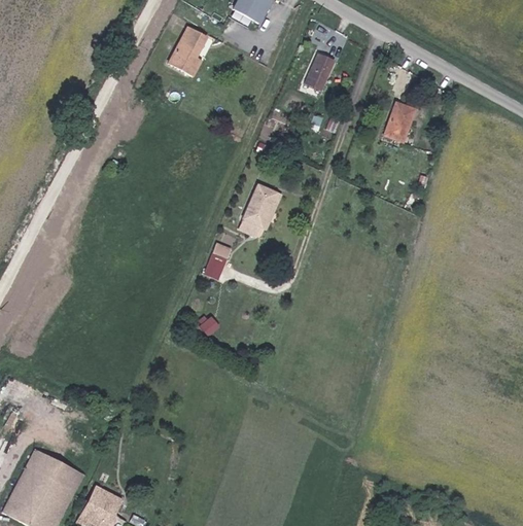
[(266,8),(251,0),(237,0),(237,1),(262,14),(266,8)]
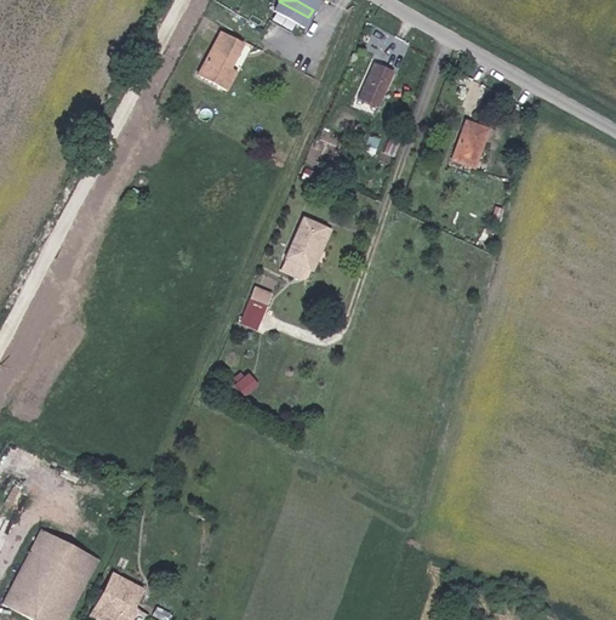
[(296,0),(313,10),(318,0),(296,0)]
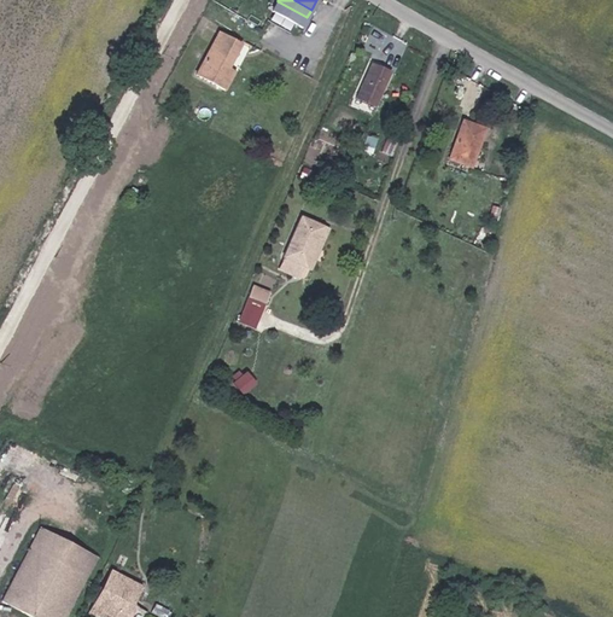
[(200,60),(231,76),(240,58),(229,52),(241,29),(222,18),(200,60)]
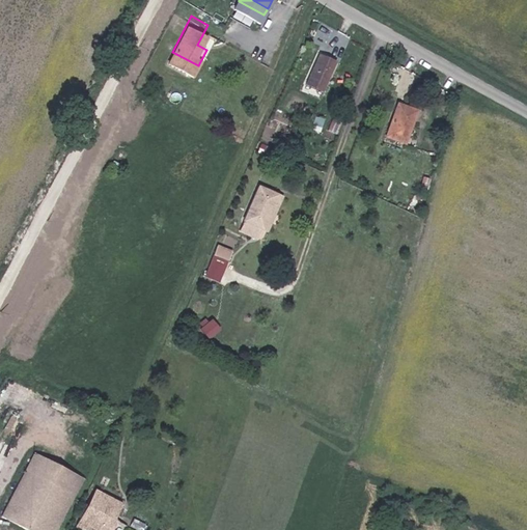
[(323,75),(334,45),(320,38),(308,68),(323,75)]
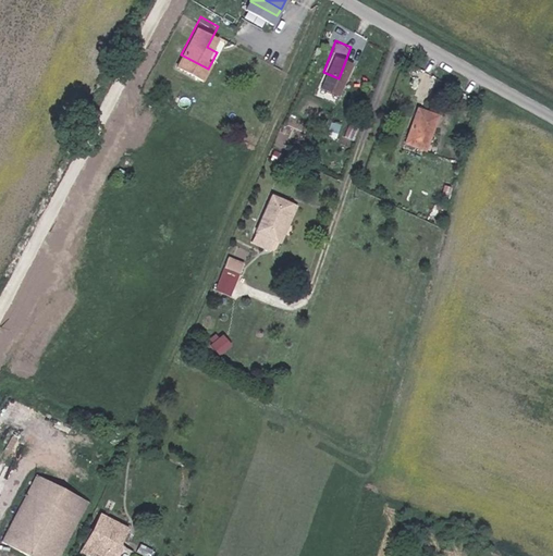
[(420,130),(431,94),(412,87),(401,123),(420,130)]
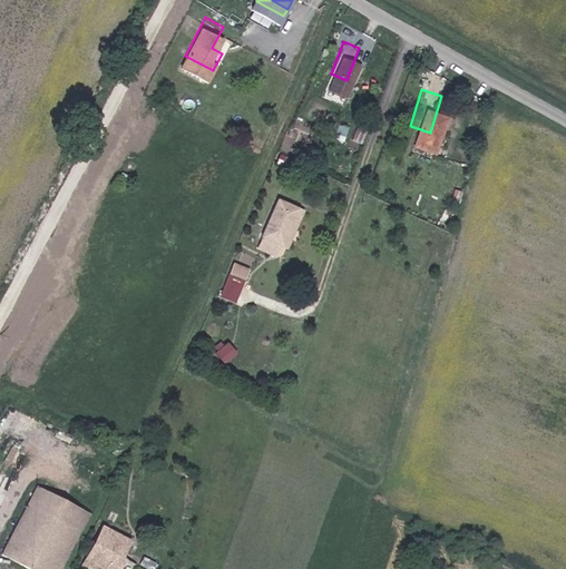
[(446,183),(456,187),(460,170),(450,167),(446,183)]
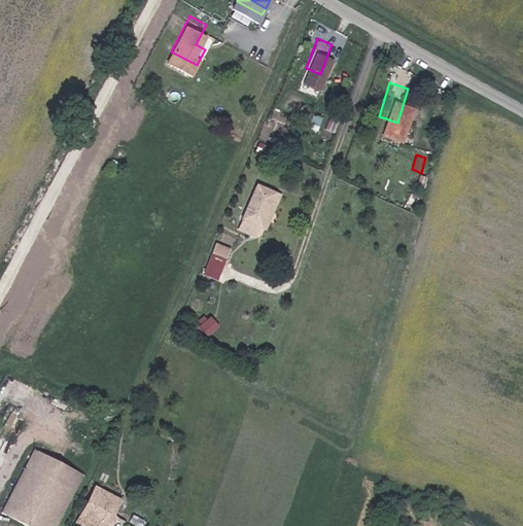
[(260,229),(276,190),(257,183),(242,220),(260,229)]
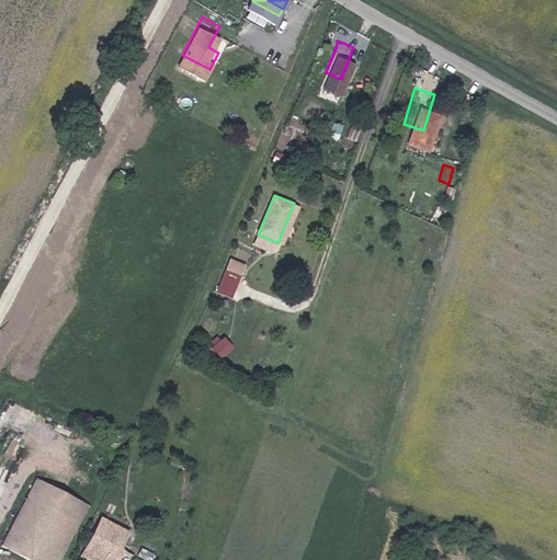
[(300,205),(294,203),(277,243),(285,246),(300,205)]
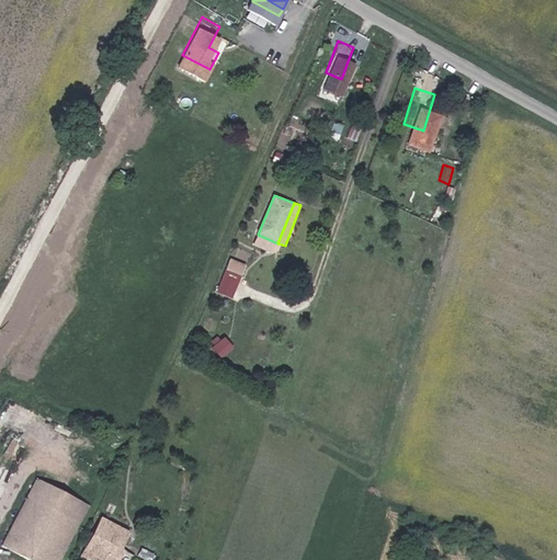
[(273,253),(277,243),(258,235),(253,246),(273,253)]
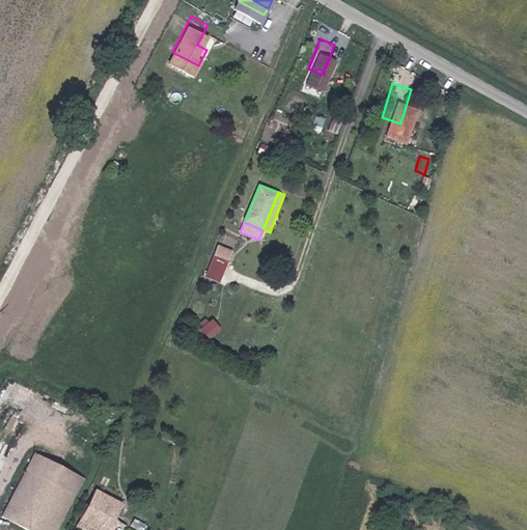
[(230,257),(234,247),(218,242),(215,252),(230,257)]
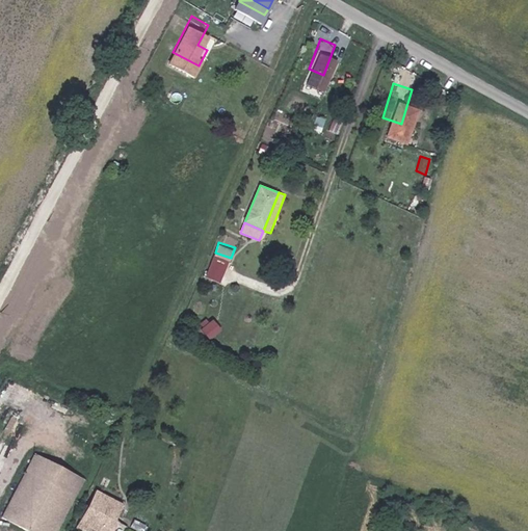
[(282,256),(269,250),(265,261),(278,265),(282,256)]
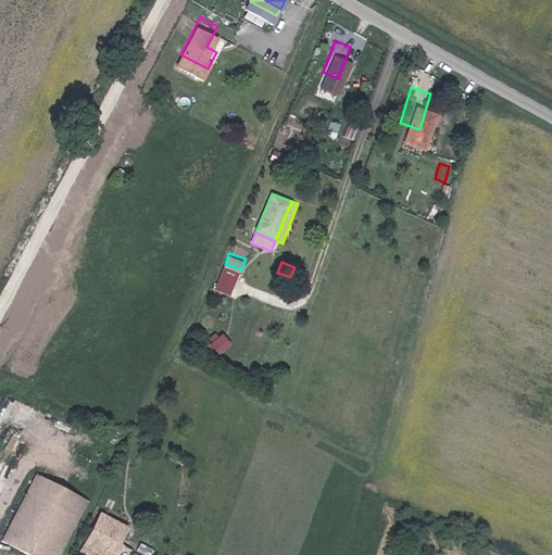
[(218,288),(235,293),(241,275),(225,269),(218,288)]
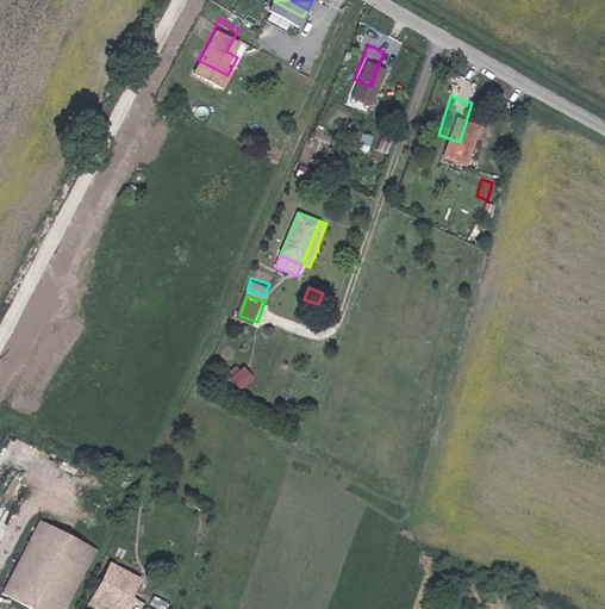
[(245,364),(232,377),(243,389),(256,374),(245,364)]
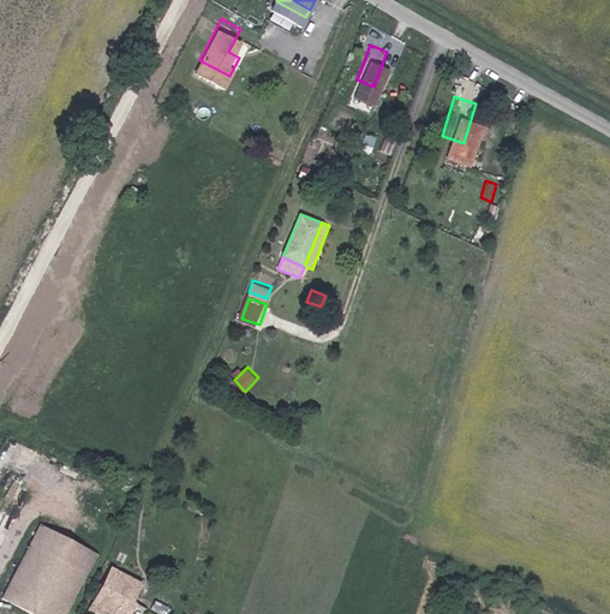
[(77,489),(84,477),(69,469),(61,481),(77,489)]
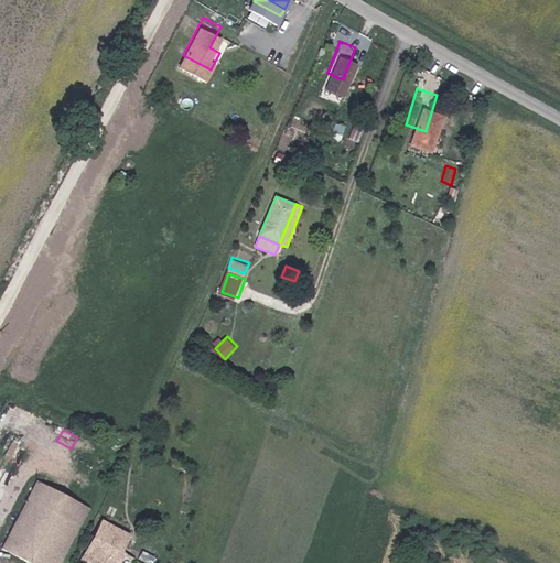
[(33,562),(61,562),(92,509),(43,482),(6,548),(33,562)]
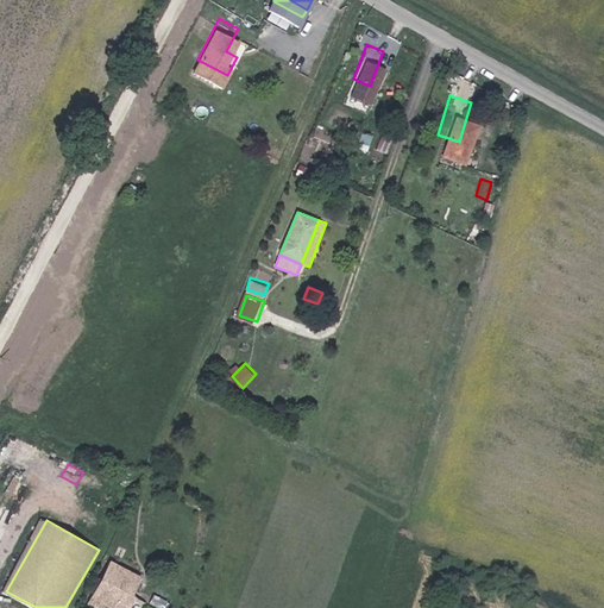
[(111,563),(92,597),(109,607),(111,607),(131,607),(136,600),(143,602),(151,585),(111,563)]
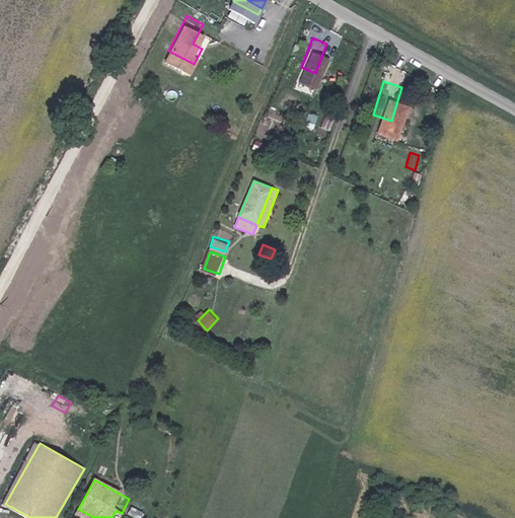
[(91,517),(93,517),(78,509),(73,517),(91,517)]
